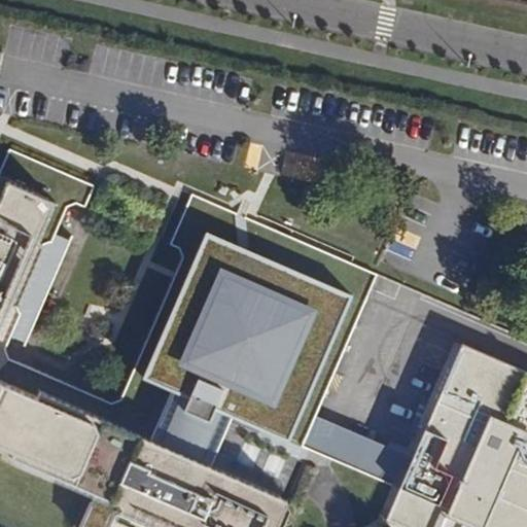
[(0,447),(11,452),(8,461),(114,504),(118,517),(141,526),(282,526),(291,506),(286,498),(209,466),(232,417),(286,440),(351,293),(204,232),(140,378),(171,391),(149,441),(35,392),(33,398),(0,383),(0,323),(9,303),(14,305),(40,245),(47,241),(62,207),(73,202),(82,205),(92,183),(9,147),(0,166),(0,176),(7,180),(0,195),(0,194),(0,447)]
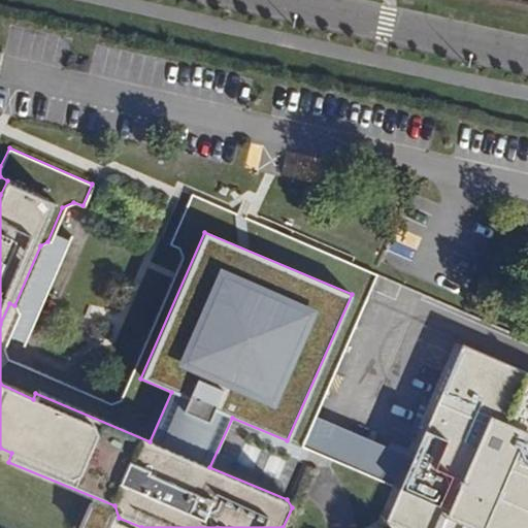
[(352,294),(287,440),(300,447),(376,272),(190,192),(168,242),(177,246),(182,258),(120,401),(111,404),(8,361),(6,347),(19,318),(14,305),(9,303),(0,324),(0,384),(33,399),(35,393),(150,441),(171,392),(140,378),(204,232),(352,294)]
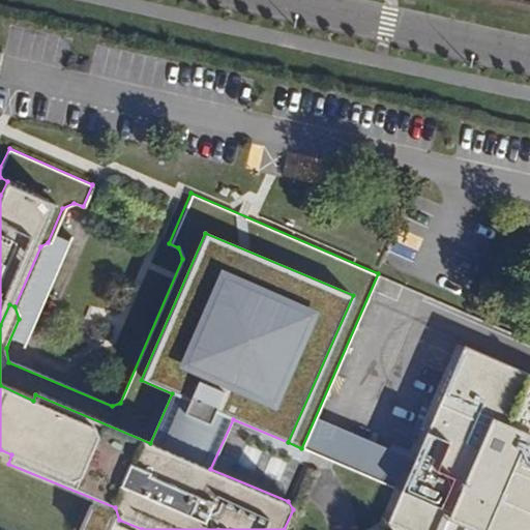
[(459,514),(496,529),(529,529),(529,444),(524,441),(527,433),(529,425),(529,375),(462,346),(459,354),(467,358),(462,370),(453,365),(441,394),(449,399),(442,414),(435,410),(425,432),(440,439),(429,466),(435,469),(447,474),(441,488),(466,498),(459,514)]
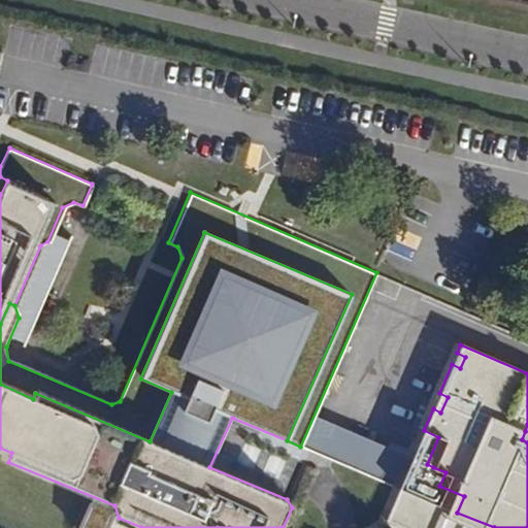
[(465,357),(457,353),(452,364),(460,368),(465,357)]
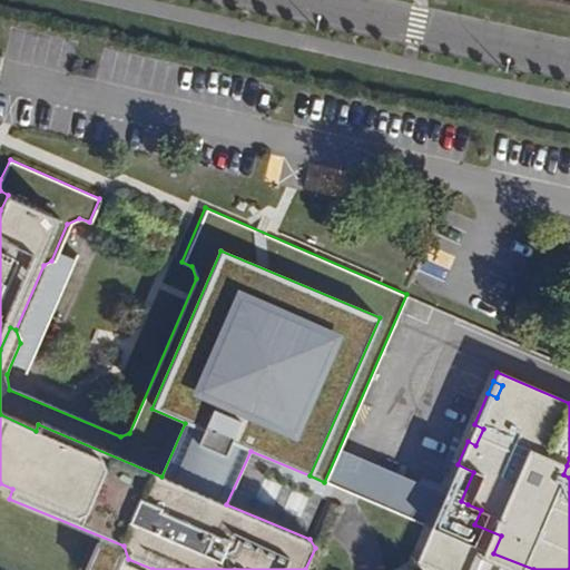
[(483,429),(474,424),(468,441),(475,445),(483,429)]
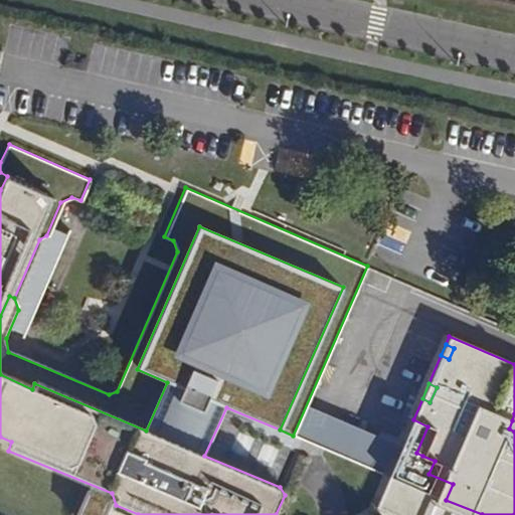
[(453,484),(428,474),(435,461),(422,456),(413,477),(440,488),(433,505),(457,514),(482,514),(446,500),(453,484)]
